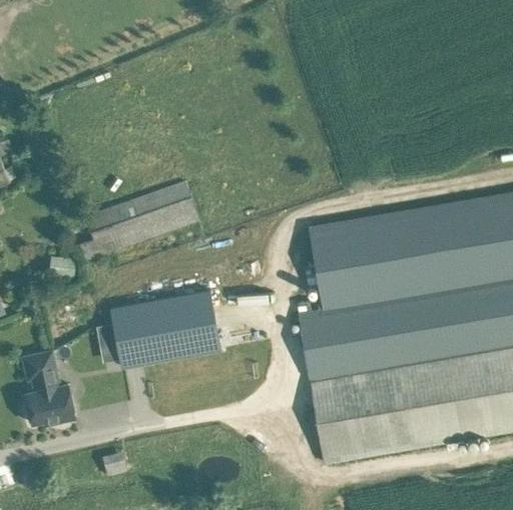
[(5,171),(0,159),(0,156),(13,151),(8,140),(0,143),(0,185),(16,178),(12,168),(5,171)]
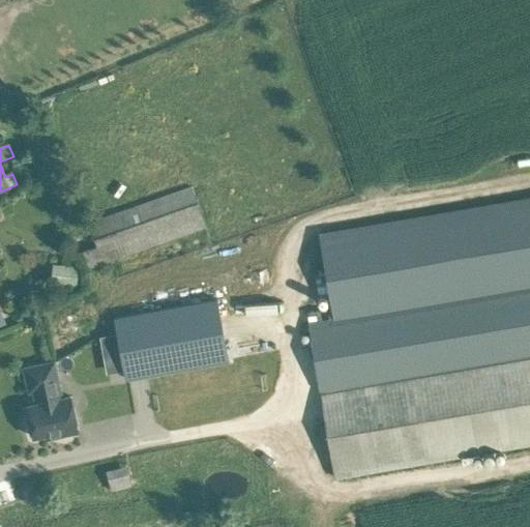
[(87,270),(104,265),(104,264),(205,229),(192,189),(88,226),(96,249),(82,254),(87,270)]
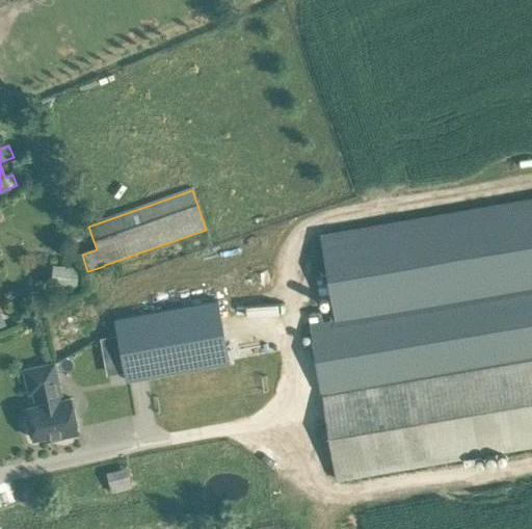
[(531,199),(320,236),(333,310),(334,314),(335,322),(397,312),(531,288),(531,199)]
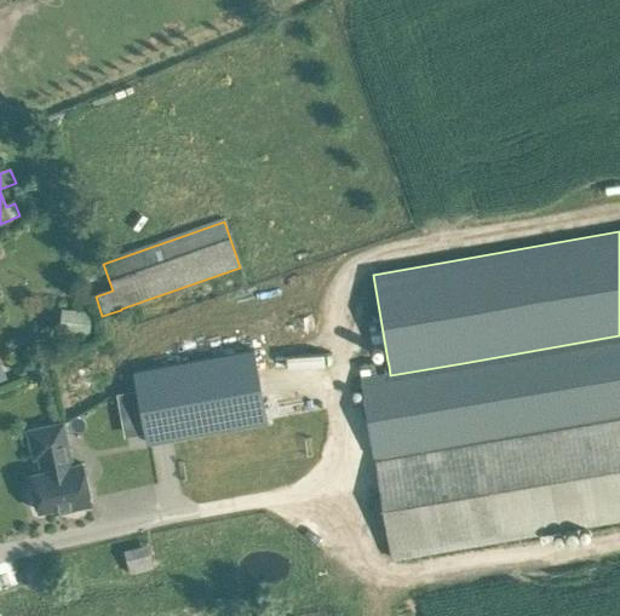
[(74,314),(72,335),(90,337),(92,316),(74,314)]
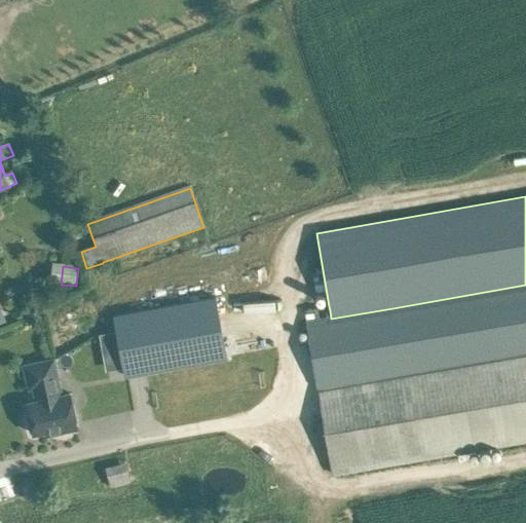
[(331,319),(306,323),(317,393),(525,357),(525,285),(392,308),(331,319)]
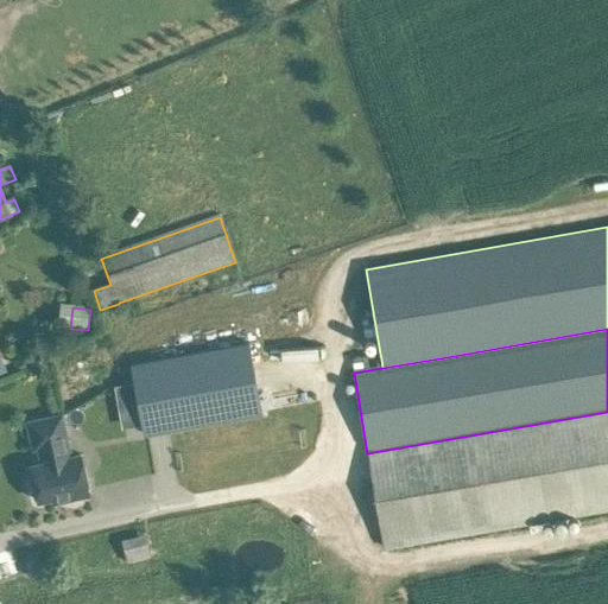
[(248,345),(132,367),(144,437),(261,415),(248,345)]
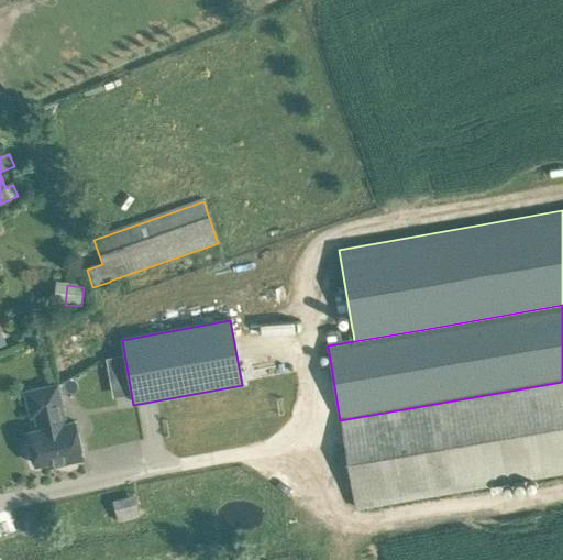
[(562,382),(340,420),(355,509),(562,473),(562,382)]
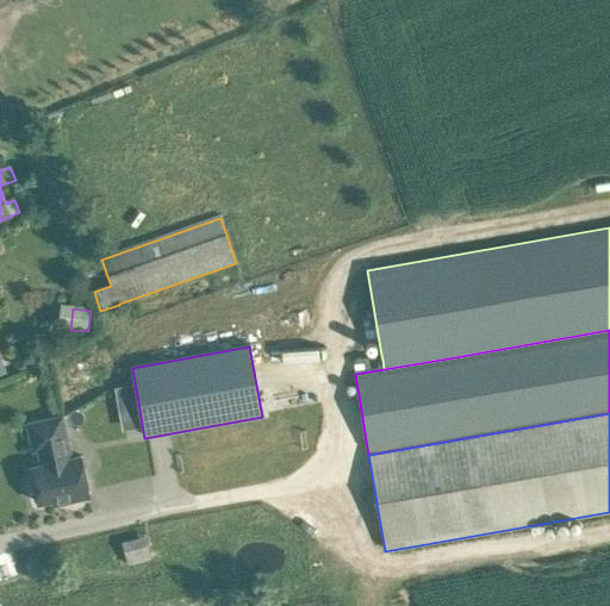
[(68,461),(64,447),(68,445),(62,418),(27,426),(33,454),(38,453),(42,467),(30,469),(38,506),(54,503),(55,507),(89,499),(80,458),(68,461)]
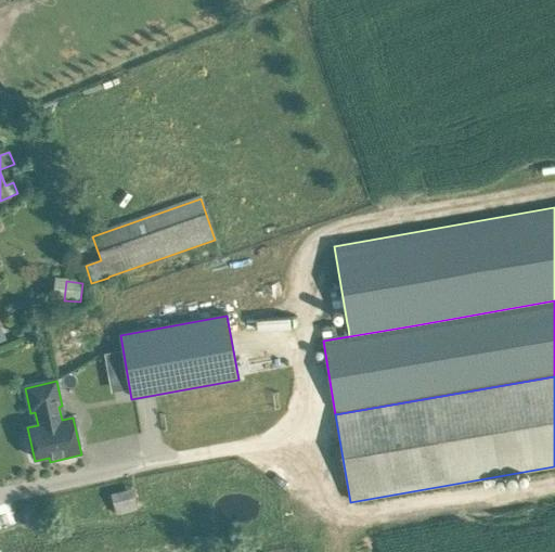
[(117,517),(138,512),(132,490),(112,496),(117,517)]
